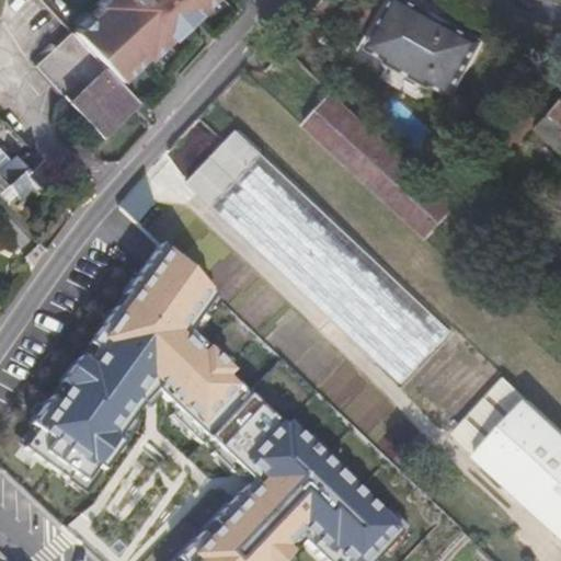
[(103,7),(77,31),(122,79),(148,54),(150,56),(191,19),(210,0),(104,0),(101,3),(103,7)]
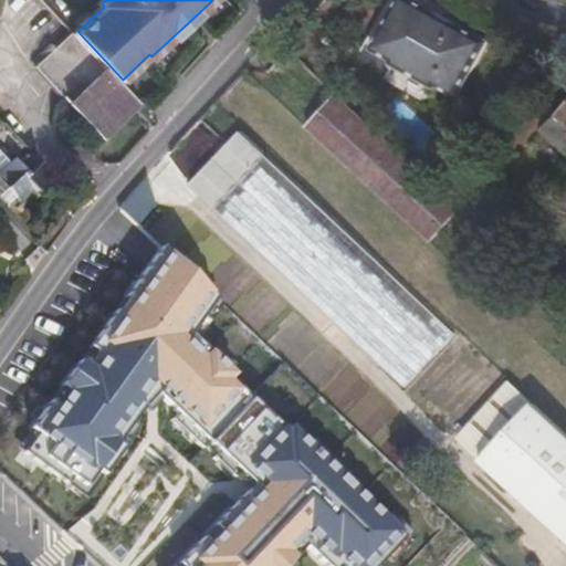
[(432,85),(452,98),(485,42),(405,0),(386,0),(363,46),(390,62),(387,64),(430,90),(432,85)]
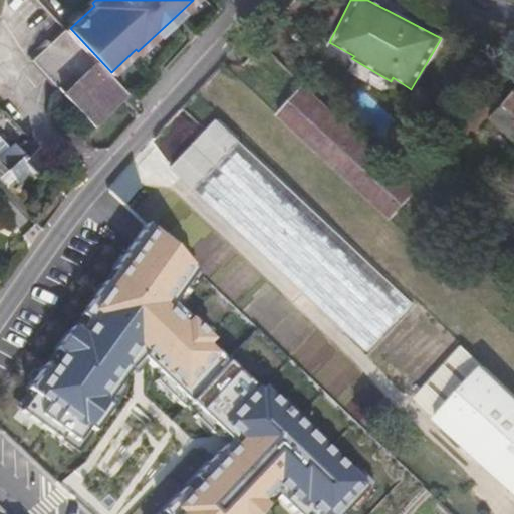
[(97,123),(131,92),(111,72),(70,28),(37,59),(97,123)]
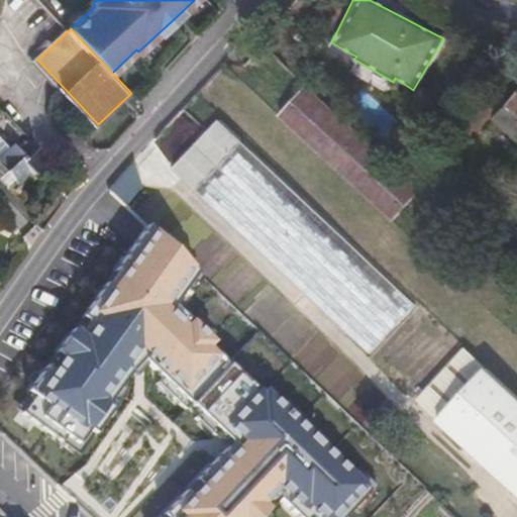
[(393,165),(304,84),(278,113),(391,217),(418,189),(393,165)]
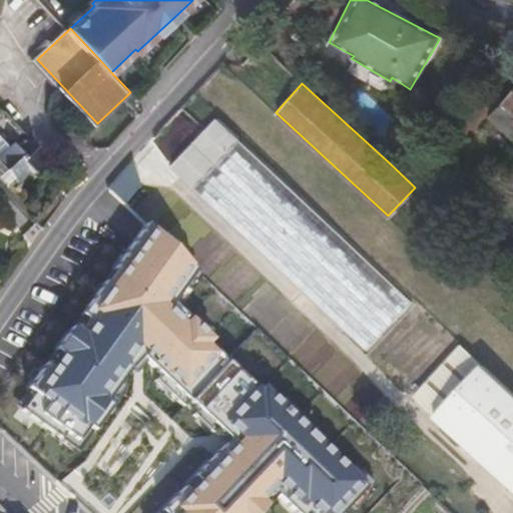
[(512,139),(512,90),(486,115),(511,141),(512,139)]
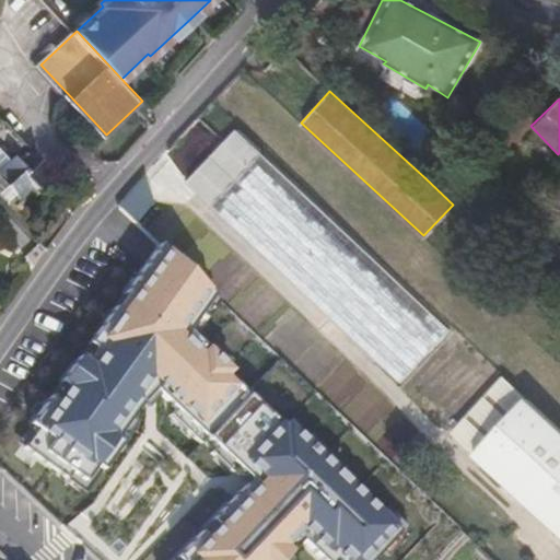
[(48,173),(0,120),(0,177),(19,200),(48,173)]
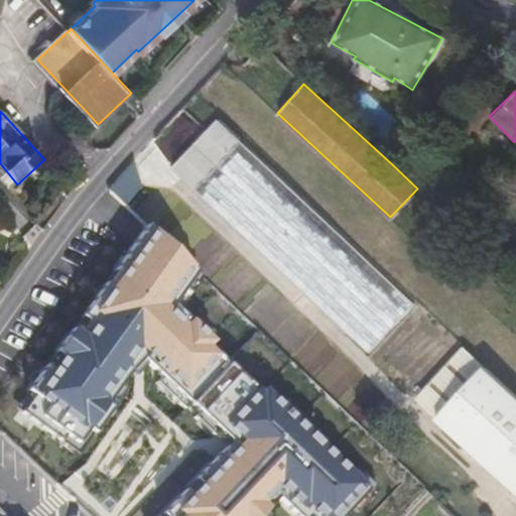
[(365,353),(413,306),(218,122),(171,171),(365,353)]
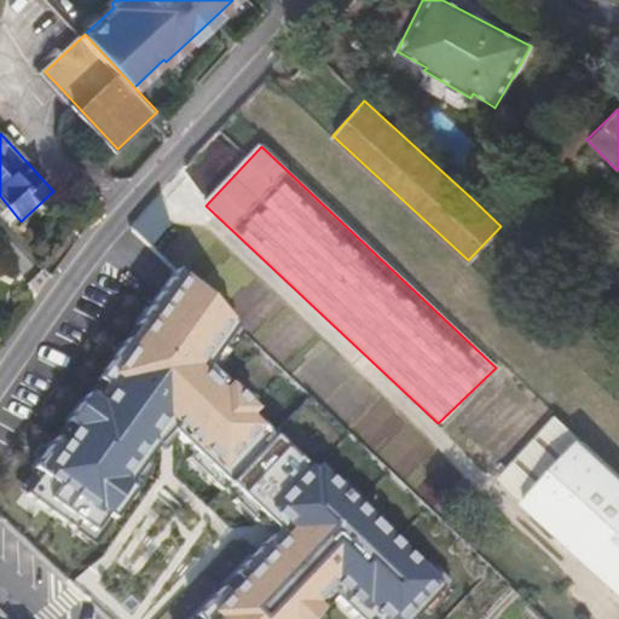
[(175,268),(136,324),(144,329),(133,343),(126,339),(97,379),(104,383),(93,399),(86,393),(67,421),(74,427),(63,441),(56,435),(33,467),(41,473),(27,492),(74,526),(80,519),(94,530),(108,512),(115,518),(136,487),(128,482),(156,444),(169,428),(246,499),(239,505),(255,520),(261,514),(276,527),(235,572),(241,578),(229,591),(221,585),(190,618),(310,618),(322,607),(314,600),(327,588),(360,618),(409,618),(443,583),(314,464),(310,469),(248,411),(253,408),(206,364),(235,324),(175,268)]
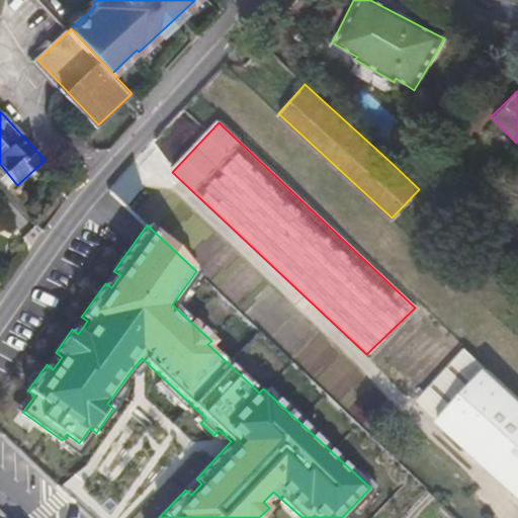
[(517,517),(517,403),(499,385),(502,382),(463,346),(447,362),(485,399),(466,419),(502,452),(489,467),(517,495),(517,517)]
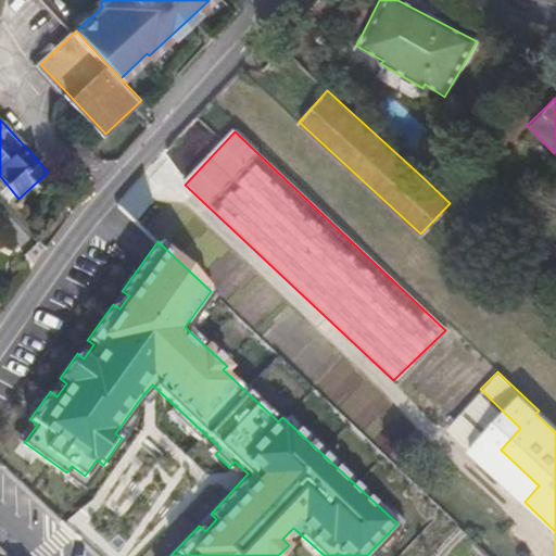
[(487,465),(525,502),(539,485),(501,450),(487,465)]
